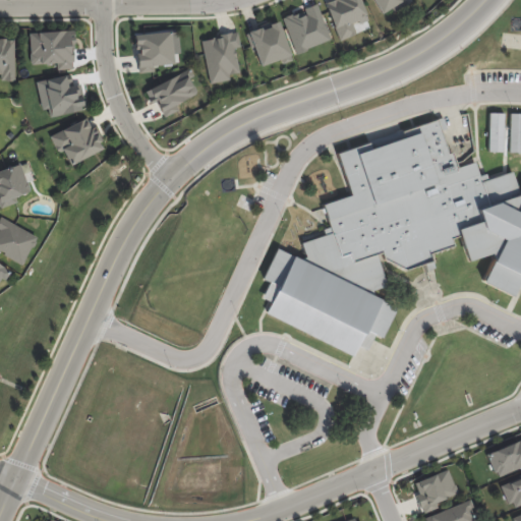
[(338,41),(356,34),(353,25),(367,20),(359,0),(327,0),(324,1),(338,41)]
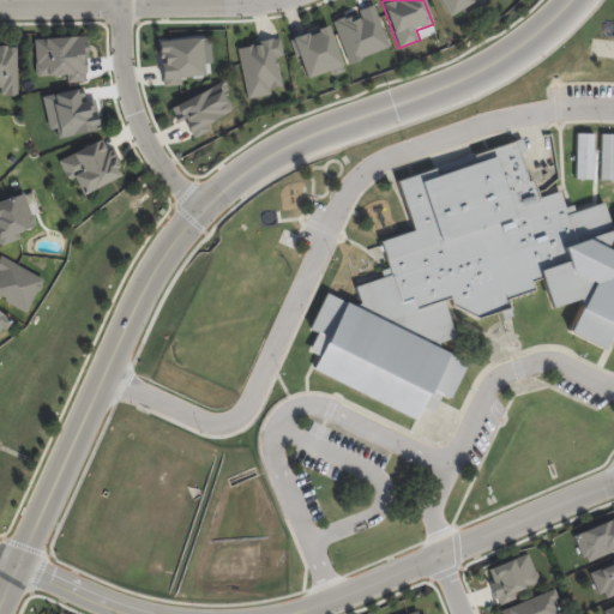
[(439,0),(449,18),(482,0),(439,0)]
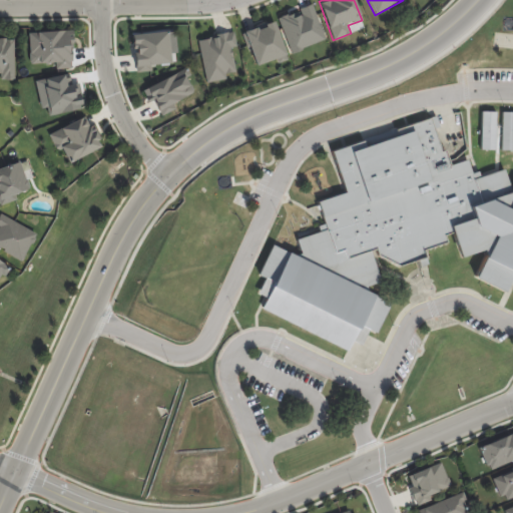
[(289,51),(324,41),(314,5),(278,15),(289,51)]
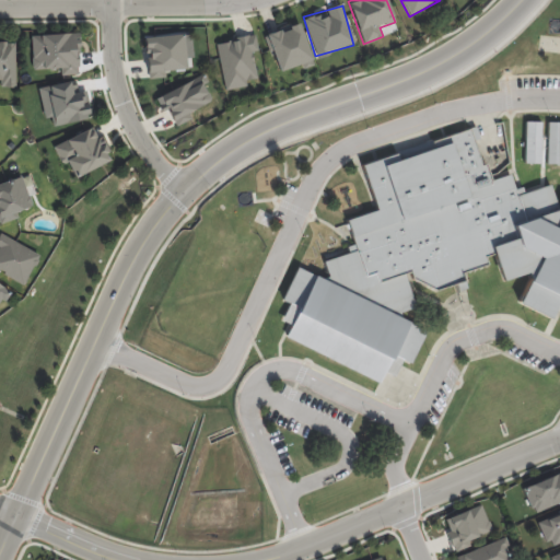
[(277,70),(311,60),(299,22),(266,33),(277,70)]
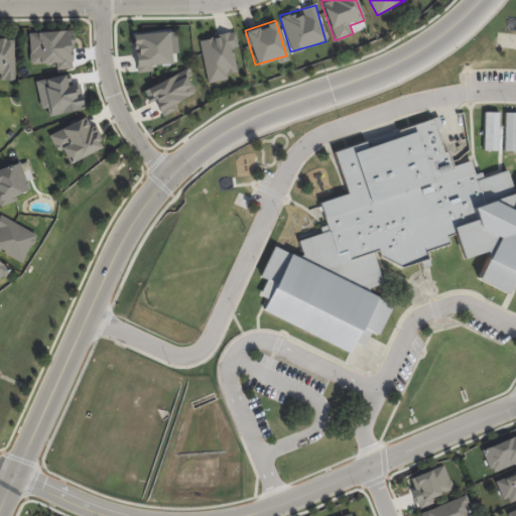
[(29,63),(55,62),(55,69),(73,69),(72,30),(28,31),(29,63)]
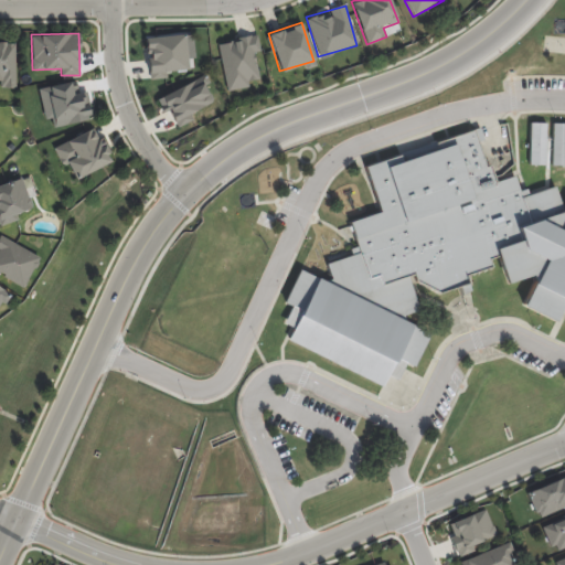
[(187,70),(184,34),(146,36),(148,78),(166,77),(166,71),(187,70)]
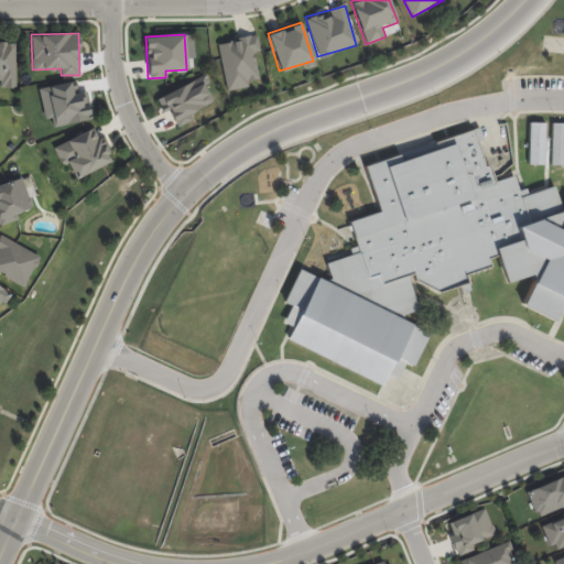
[(253,52),(259,51),(257,34),(217,42),(226,90),(248,86),(247,80),(259,78),(253,52)]
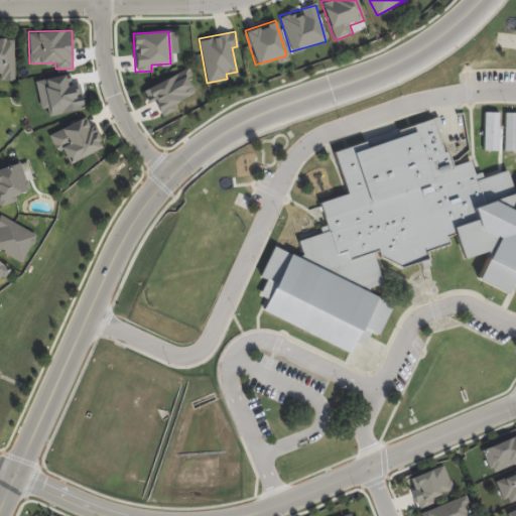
[(0,39),(8,39),(8,40),(16,40),(16,81),(3,81),(3,75),(0,75),(0,39)]
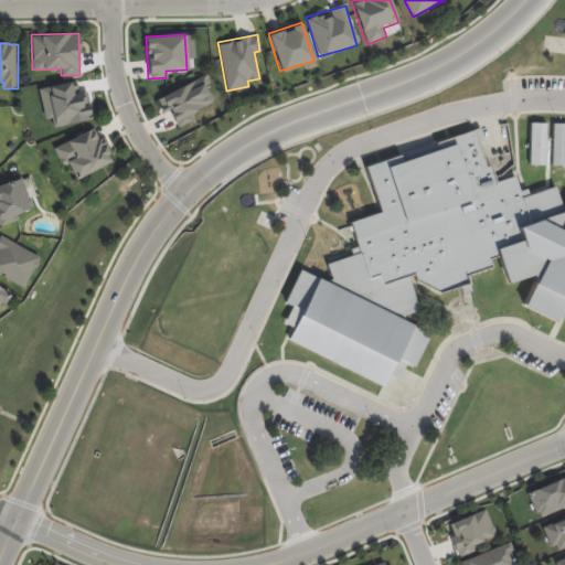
[(156,97),(162,110),(168,108),(176,127),(193,120),(190,112),(214,102),(203,77),(156,97)]
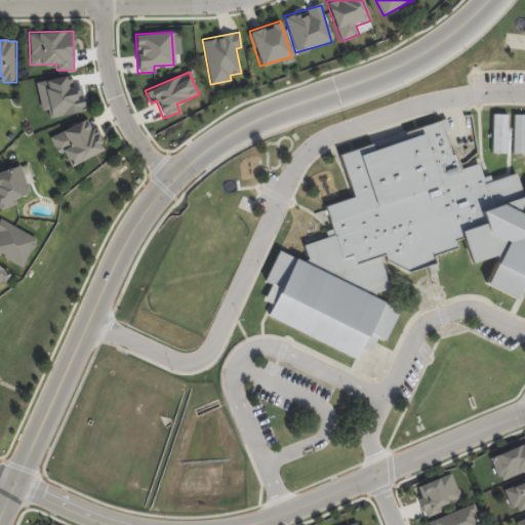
[(41,111),(48,109),(49,118),(85,111),(79,83),(70,85),(68,75),(36,82),(41,111)]
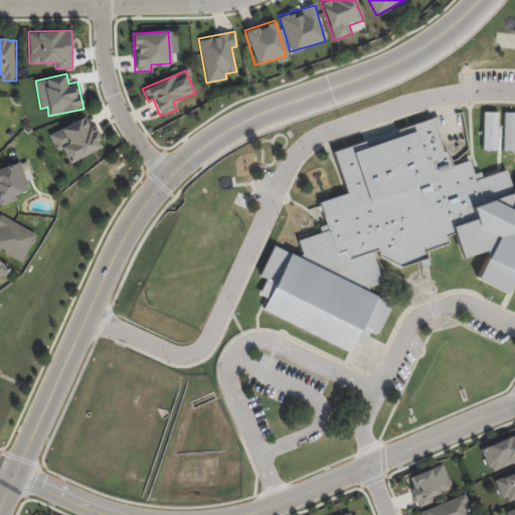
[(496,150),(497,112),(482,112),(482,150),(496,150)]
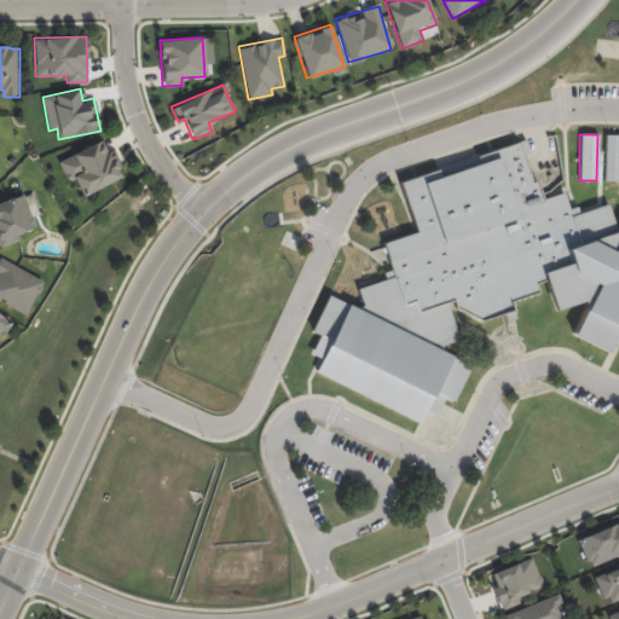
[(603,181),(618,180),(618,134),(605,134),(603,181)]
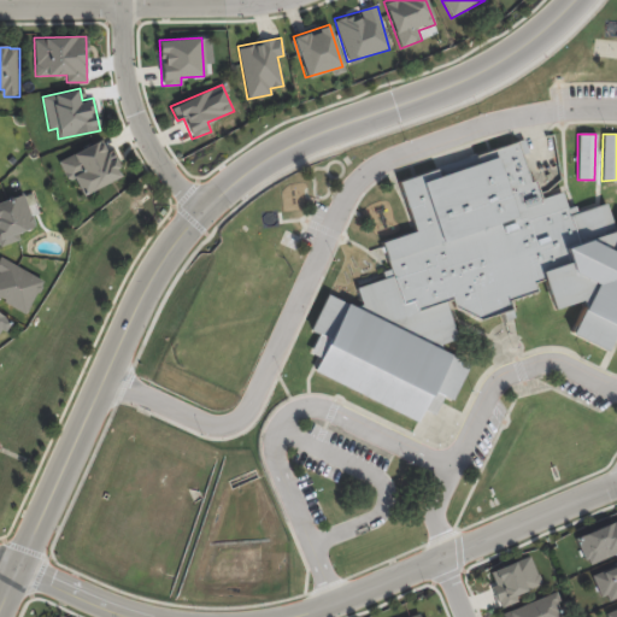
[(403,182),(423,175),(425,183),(480,163),(477,154),(523,139),(544,195),(564,189),(573,212),(609,201),(616,229),(616,344),(613,353),(575,336),(591,307),(587,300),(558,311),(547,278),(538,282),(540,291),(513,299),(516,309),(483,318),(459,309),(457,301),(448,300),(459,336),(441,346),(471,364),(452,400),(444,397),(427,428),(318,370),(324,360),(312,351),(323,335),(313,331),(331,294),(363,309),(368,305),(360,287),(398,277),(386,244),(419,231),(403,182)]
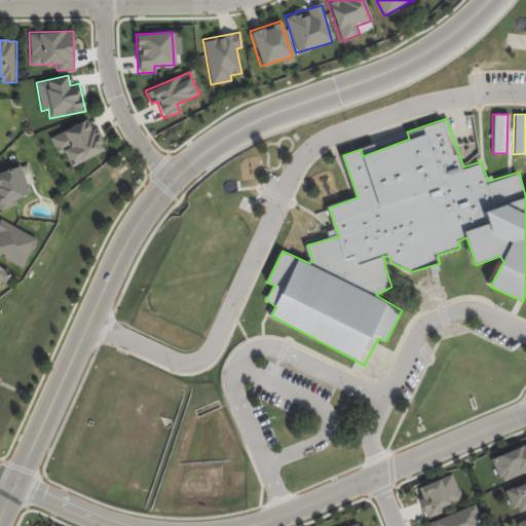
[(105,137),(109,144),(106,146),(109,152),(79,170),(70,152),(64,155),(54,139),(90,119),(97,130),(100,128),(103,134),(100,136),(102,139),(105,137)]
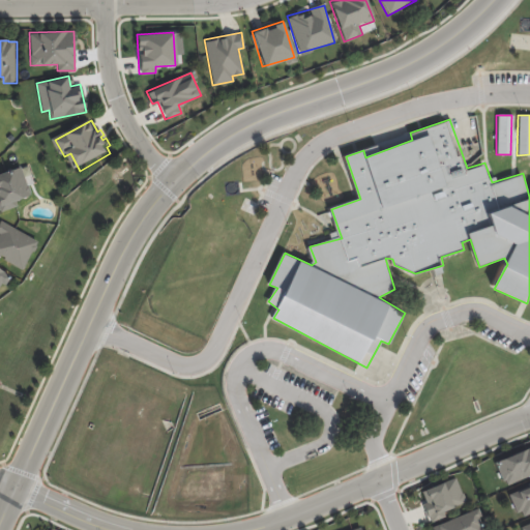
[(30,186),(31,186),(34,193),(33,194),(34,198),(20,203),(21,206),(5,212),(3,206),(1,207),(0,203),(0,176),(24,168),(30,186)]
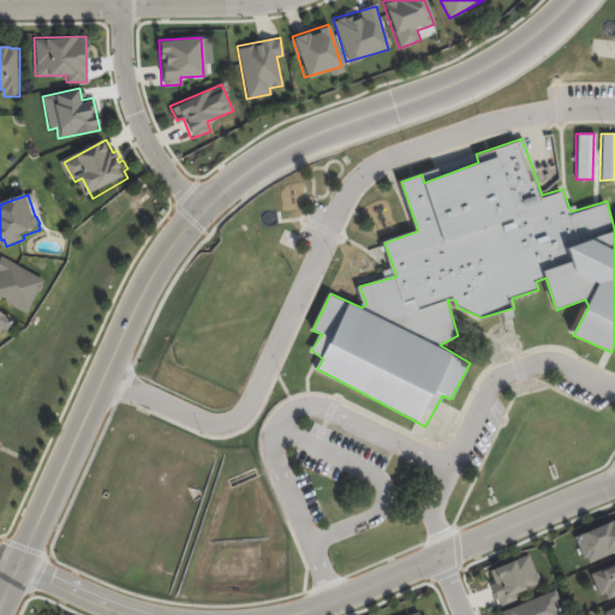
[(52,284),(34,316),(6,300),(5,304),(0,300),(0,278),(3,280),(6,273),(0,269),(0,264),(5,257),(52,284)]
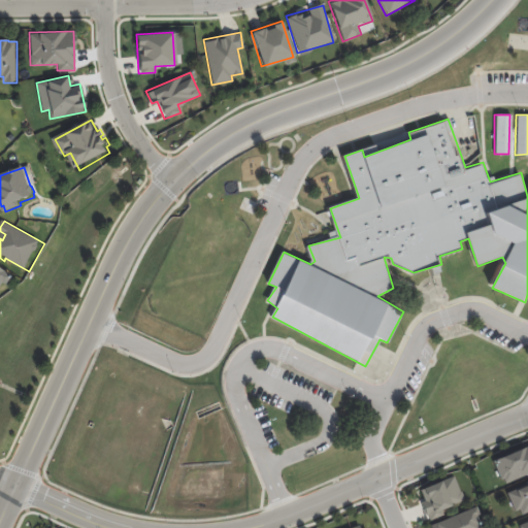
[(0,265),(8,271),(3,279),(7,283),(2,292),(0,290),(0,265)]
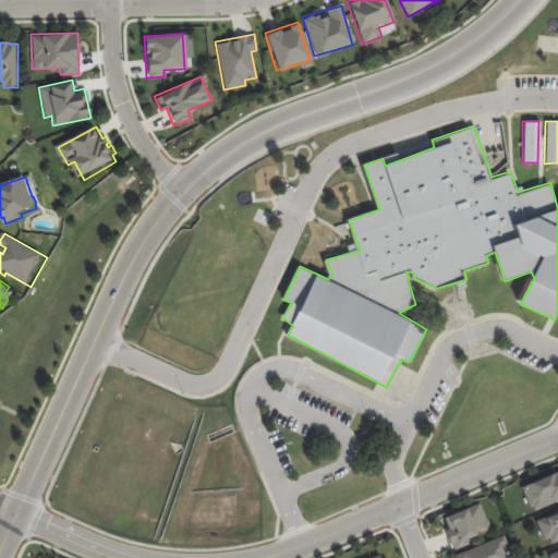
[(530,512),(557,499),(557,470),(519,486),(530,512)]
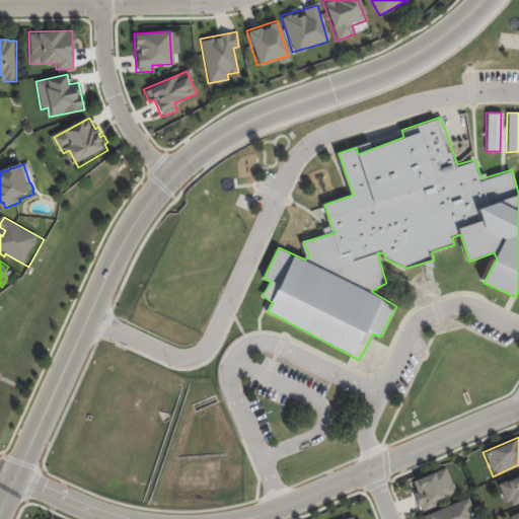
[(412,479),(416,491),(413,492),(419,511),(436,506),(433,500),(454,493),(446,467),(412,479)]
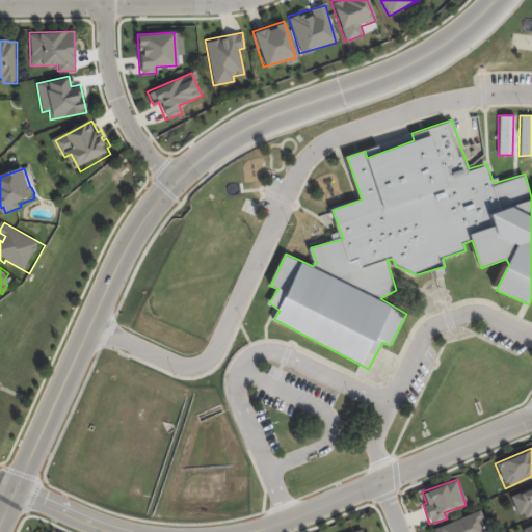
[(531,513),(531,486),(510,495),(520,519),(531,513)]
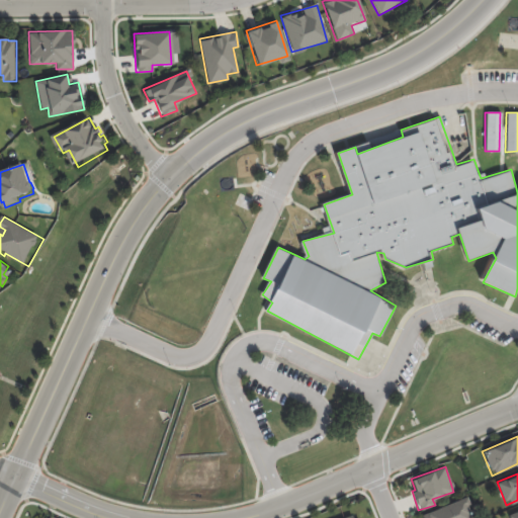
[(469,517),(465,506),(469,504),(466,497),(421,513),(422,517),(469,517)]
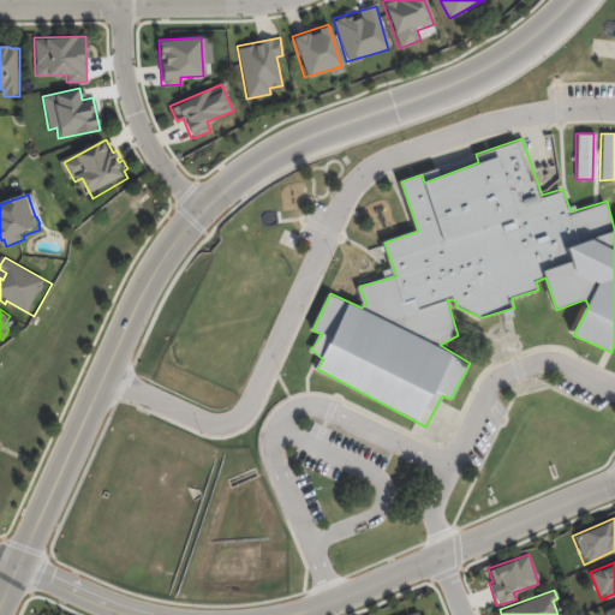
[(601,614),(614,614),(614,604),(599,611),(601,614)]
